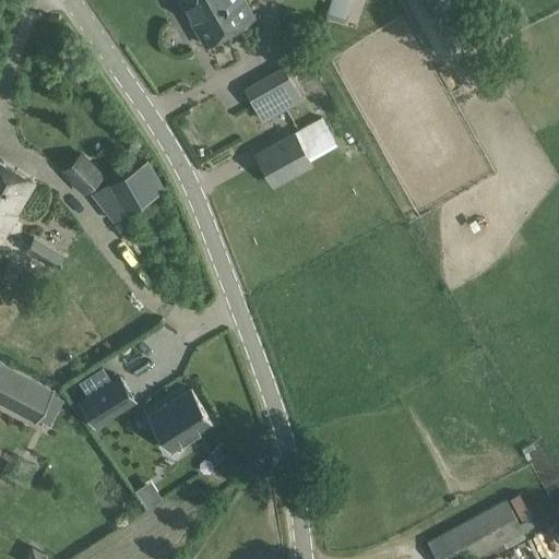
[(179,0),(187,13),(211,0),(179,0)]
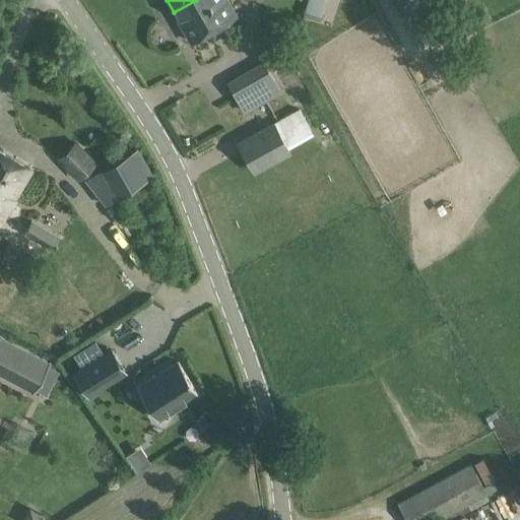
[(228,0),(196,0),(174,12),(191,43),(237,16),(228,0)]
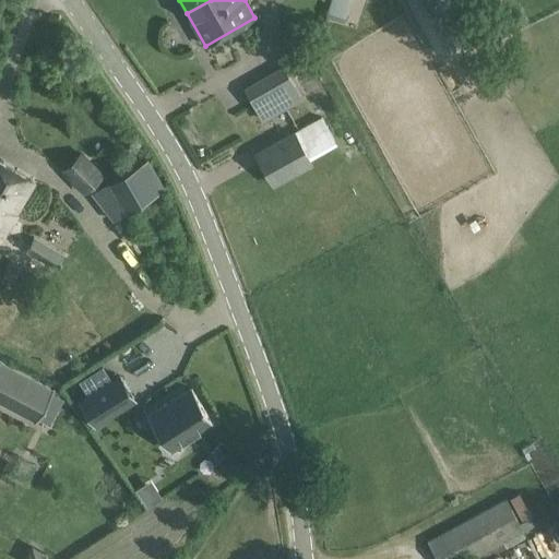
[(334,0),(308,0),(295,24),(322,39),(342,4),(334,0)]
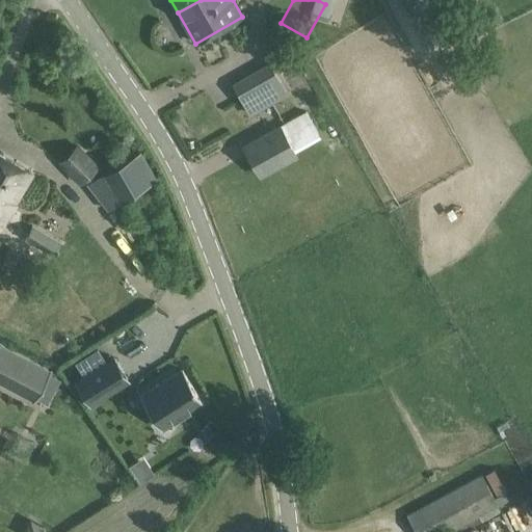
[(325,0),(317,21),(340,29),(350,0),(325,0)]
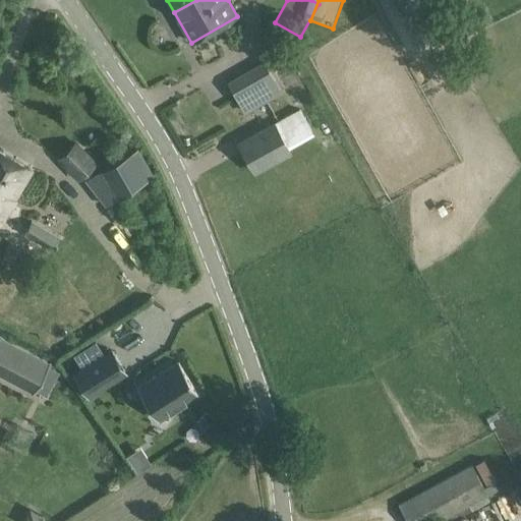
[(430,39),(408,0),(380,0),(409,51),(430,39)]
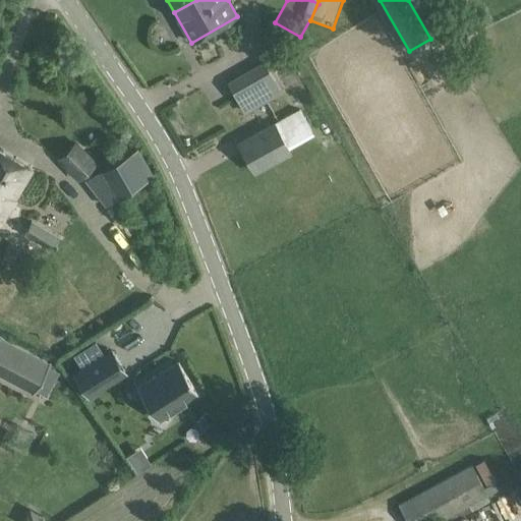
[(265,64),(229,84),(245,113),(281,93),(265,64)]
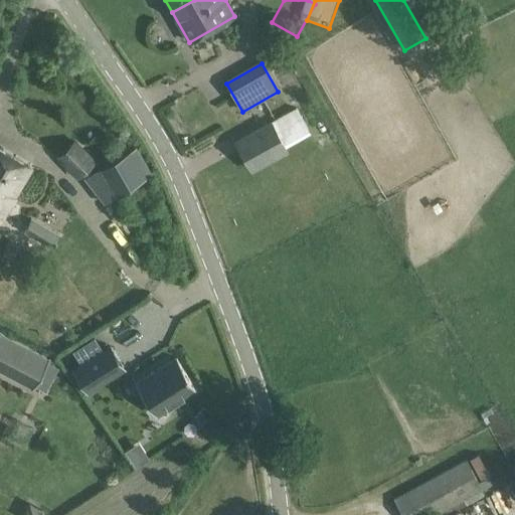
[(272,123),(236,143),(252,171),(288,151),(282,141),(272,123)]
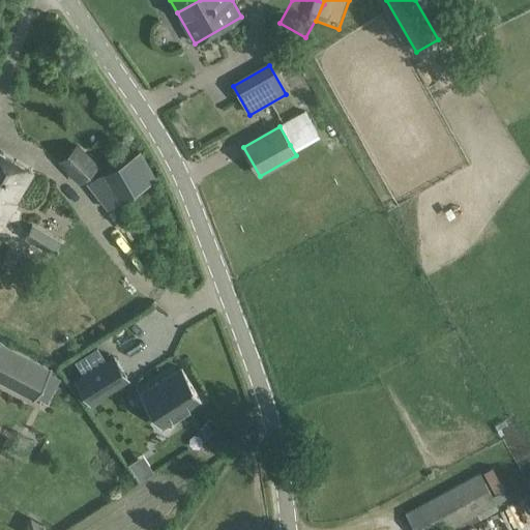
[(60,162),(79,181),(95,165),(78,145),(60,162)]
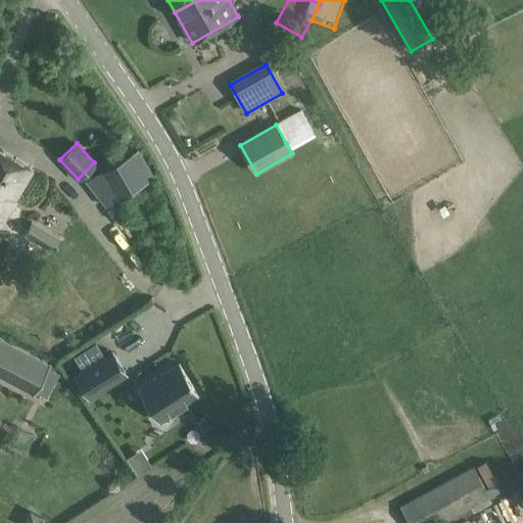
[(138,148),(101,172),(117,199),(154,176),(138,148)]
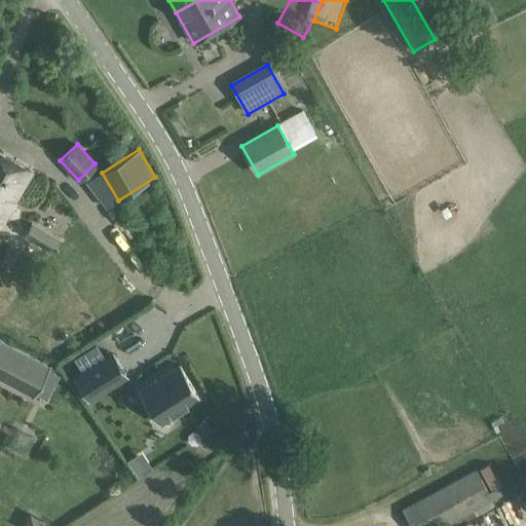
[(0,226),(17,196),(31,174),(0,154),(0,226)]
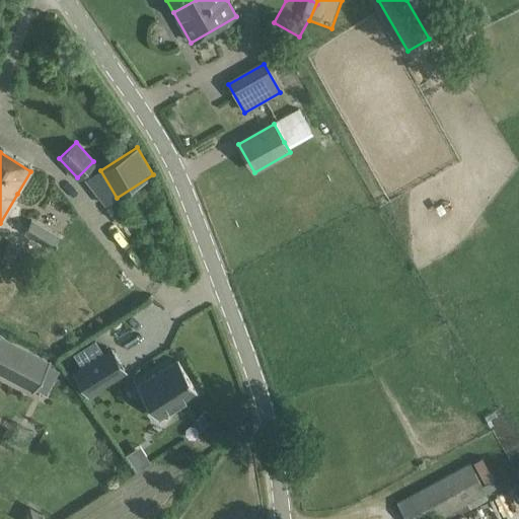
[(296,165),(289,154),(256,175),(265,187),(296,165)]
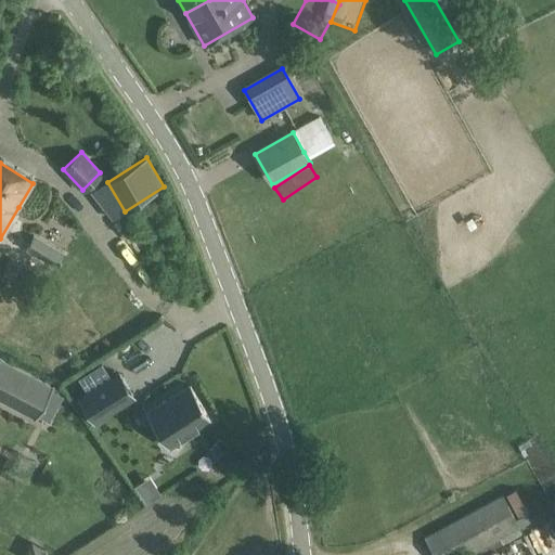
[(129,226),(123,217),(114,222),(120,231),(129,226)]
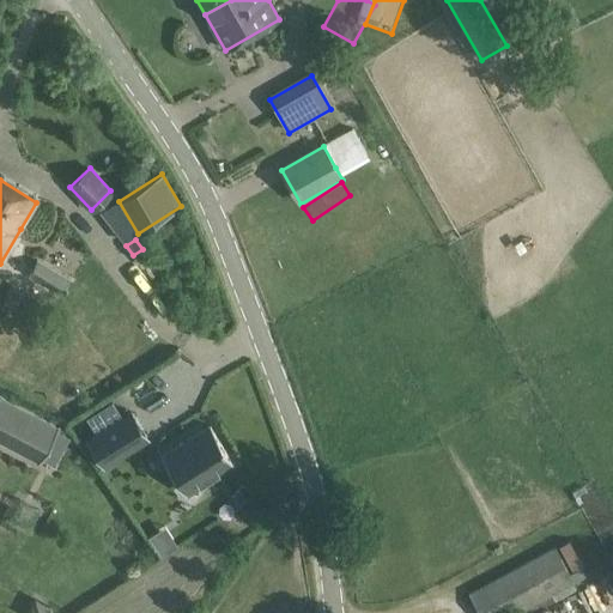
[(62,296),(71,281),(37,261),(29,275),(62,296)]
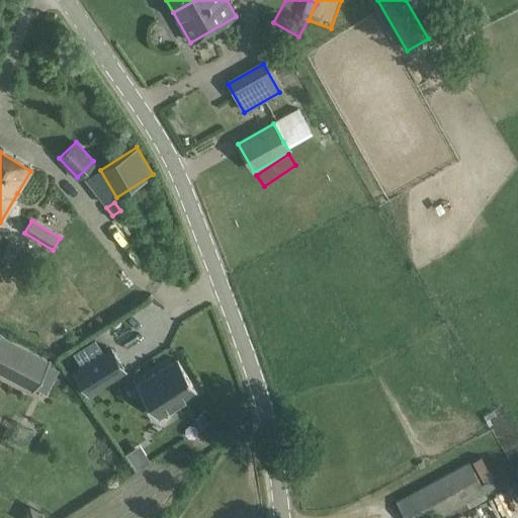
[(49,361),(0,335),(0,371),(33,391),(49,361)]
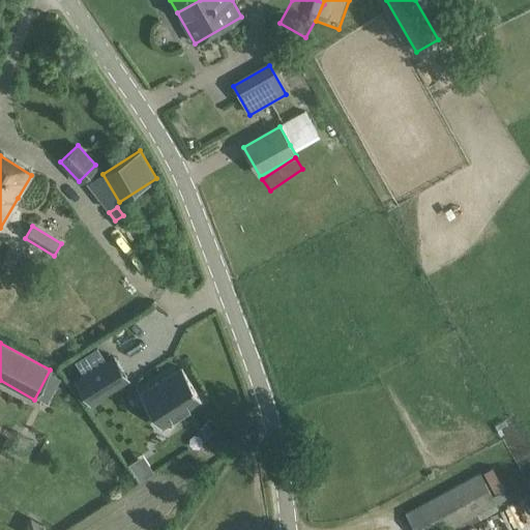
[(97,348),(75,361),(84,376),(76,381),(90,404),(127,380),(113,357),(107,361),(97,348)]
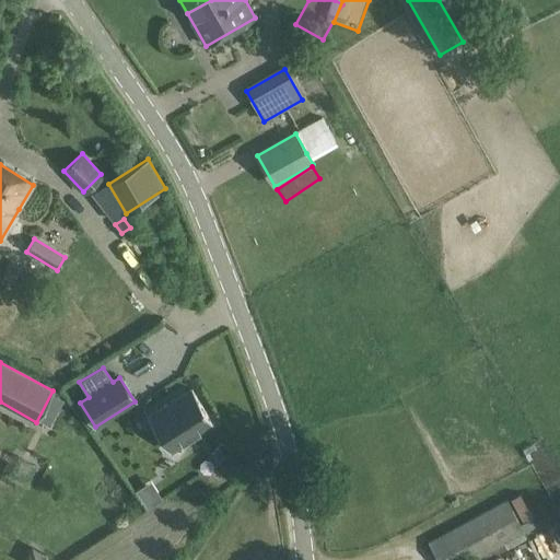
[(191,389),(148,418),(170,451),(213,423),(191,389)]
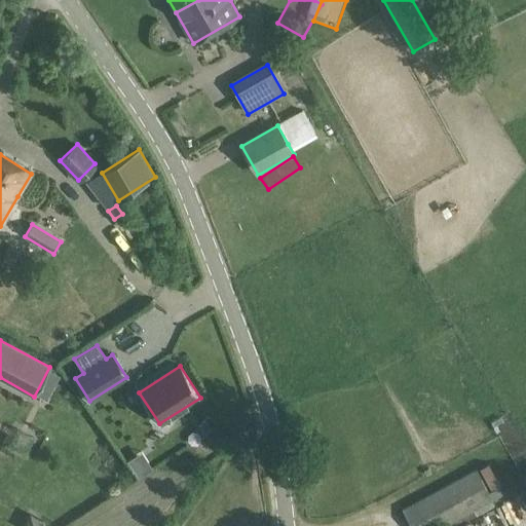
[(497,506),(476,470),(402,510),(410,525),(446,525),(474,512),(477,518),(497,506)]
